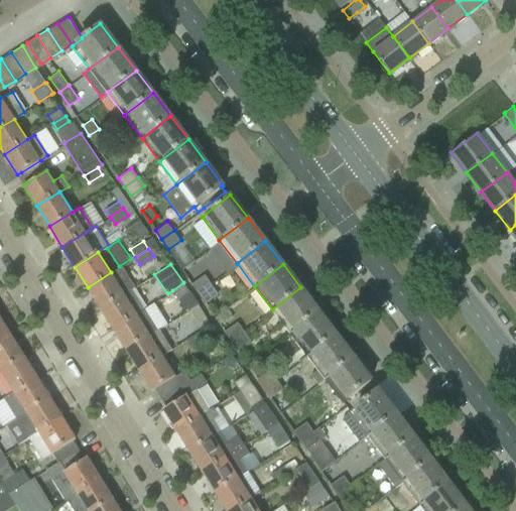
[(88,287),(100,307),(131,288),(119,267),(111,272),(88,287)]
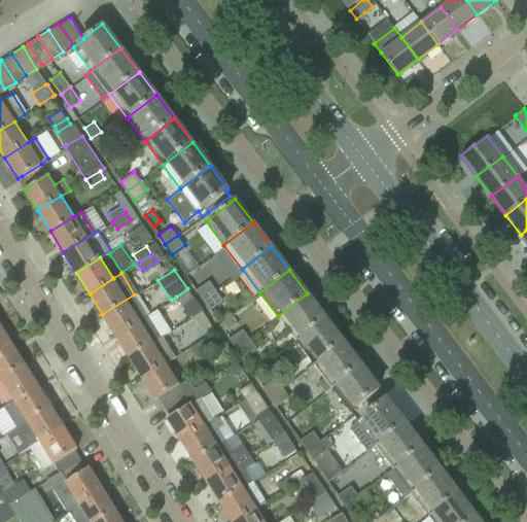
[(208,280),(195,289),(202,299),(215,289),(208,280)]
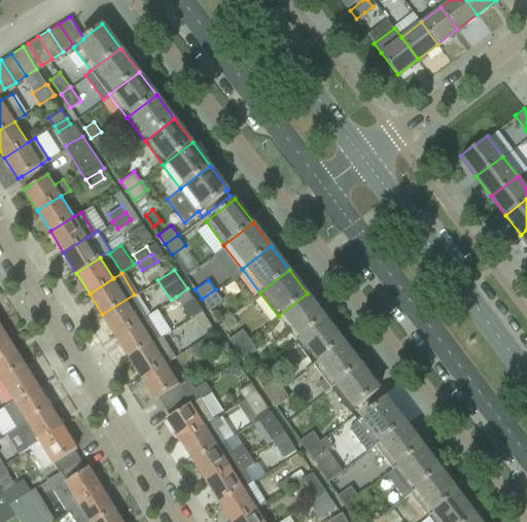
[(187,288),(176,297),(181,304),(192,297),(187,288)]
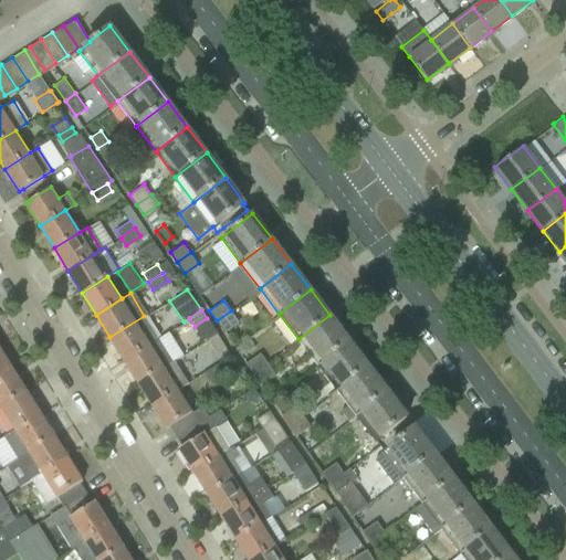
[(231,310),(217,320),(224,330),(239,320),(231,310)]
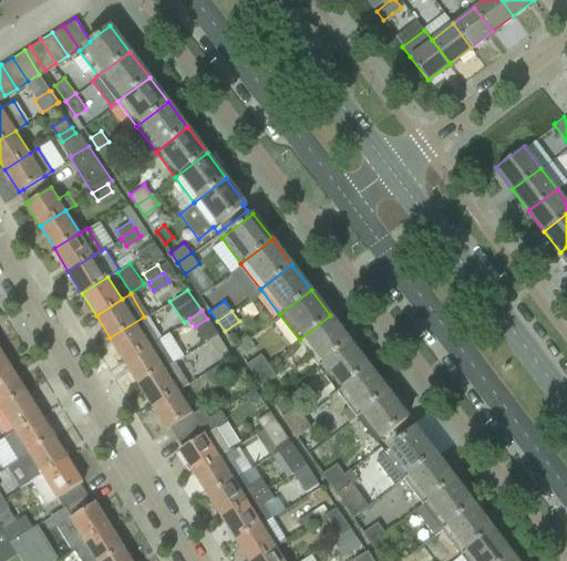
[(299,340),(318,365),(350,341),(330,315),(299,340)]
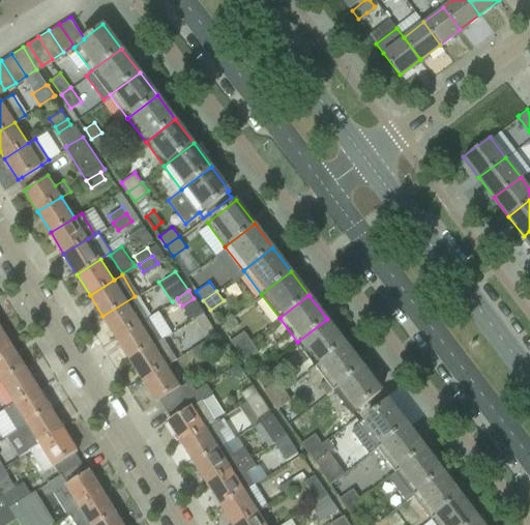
[(102,316),(116,337),(148,317),(135,296),(102,316)]
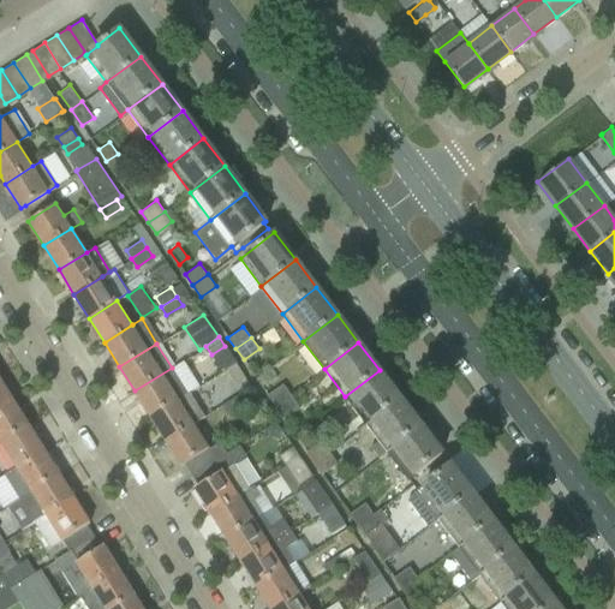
[(172,368),(135,390),(149,415),(187,392),(190,390),(199,383),(184,359),(172,368)]
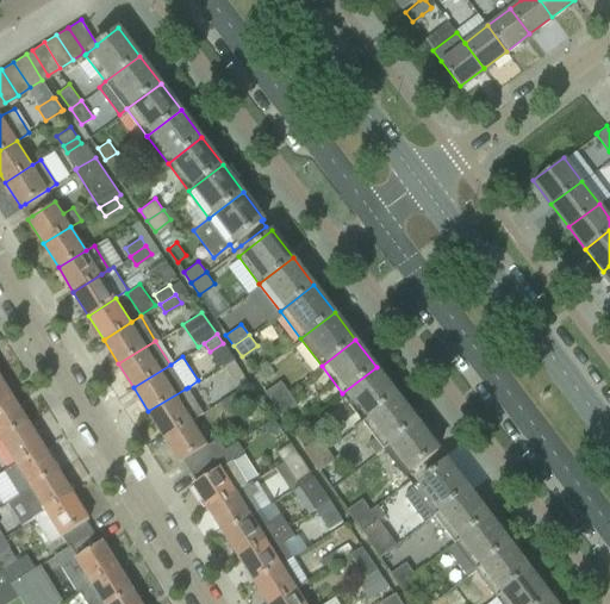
[(234,359),(224,365),(234,378),(243,372),(234,359)]
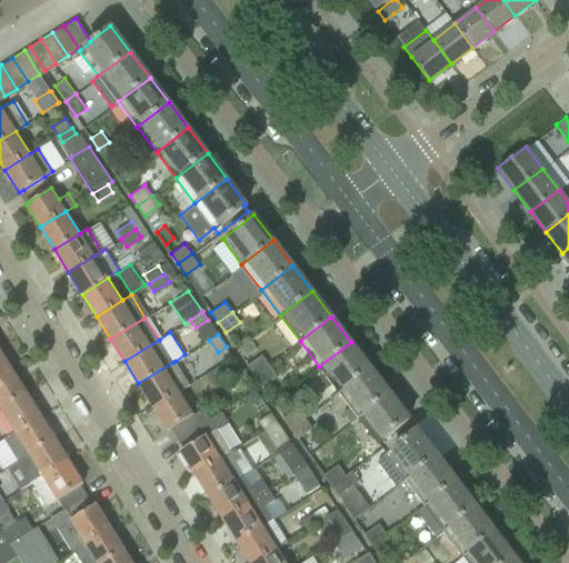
[(319,367),(339,391),(370,368),(351,342),(319,367)]
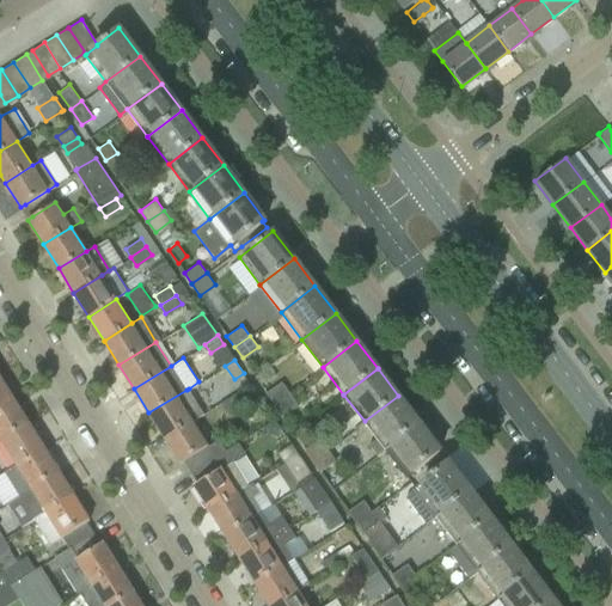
[(0,404),(12,397),(0,378),(0,404)]
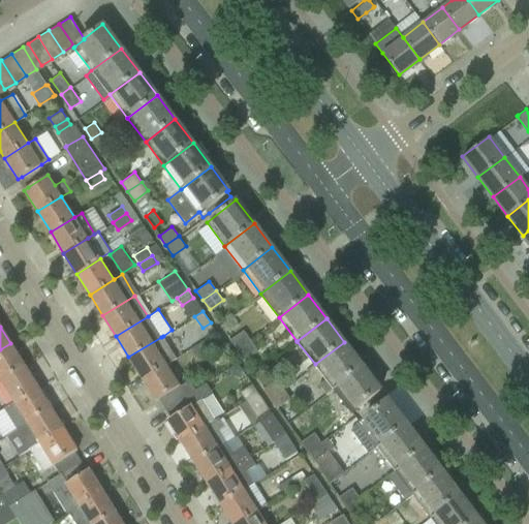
[(243,329),(229,338),(237,348),(250,339),(243,329)]
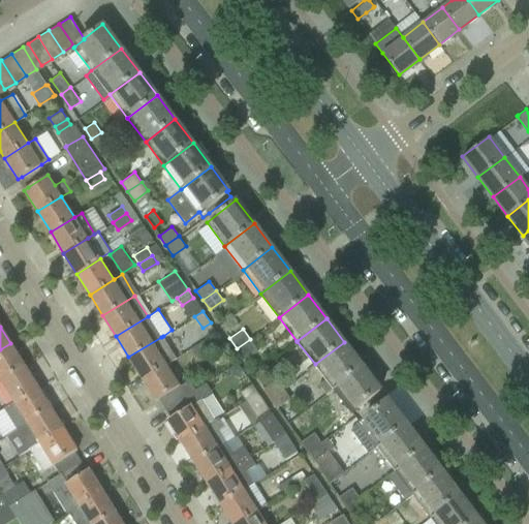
[(161,337),(128,357),(142,378),(165,363),(174,358),(176,357),(163,336),(161,337)]
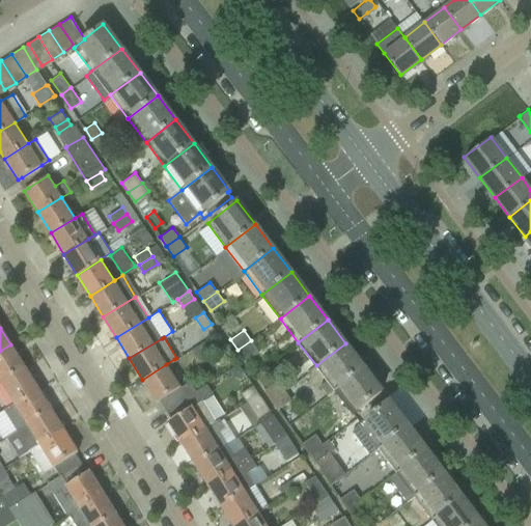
[(193,350),(198,358),(212,349),(206,340),(193,350)]
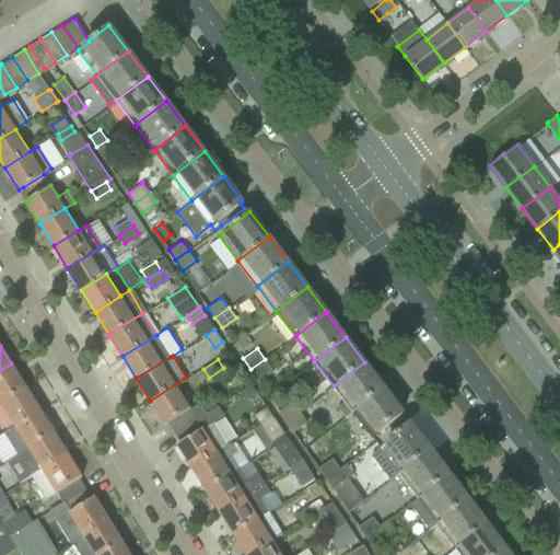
[(265,359),(251,369),(257,379),(271,369),(265,359)]
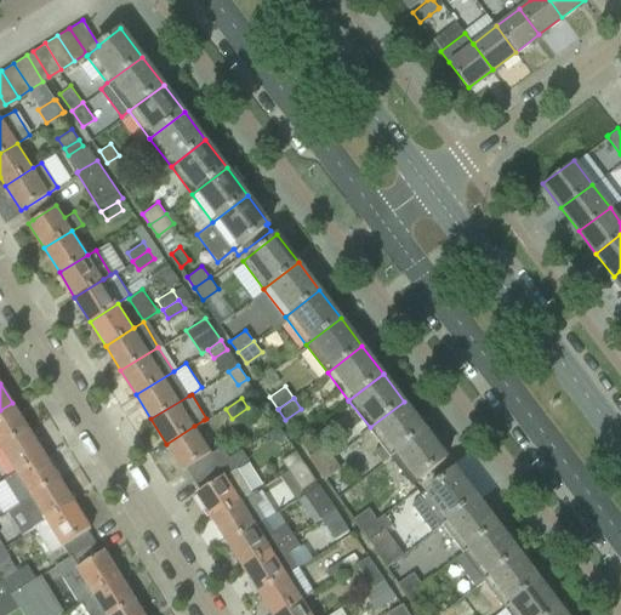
[(404,402),(370,427),(381,443),(374,449),(383,460),(391,455),(425,430),(404,402)]
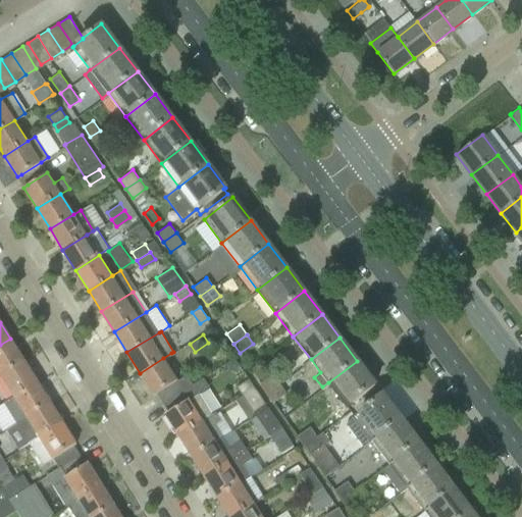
[(0,345),(0,373),(23,360),(10,339),(0,345)]
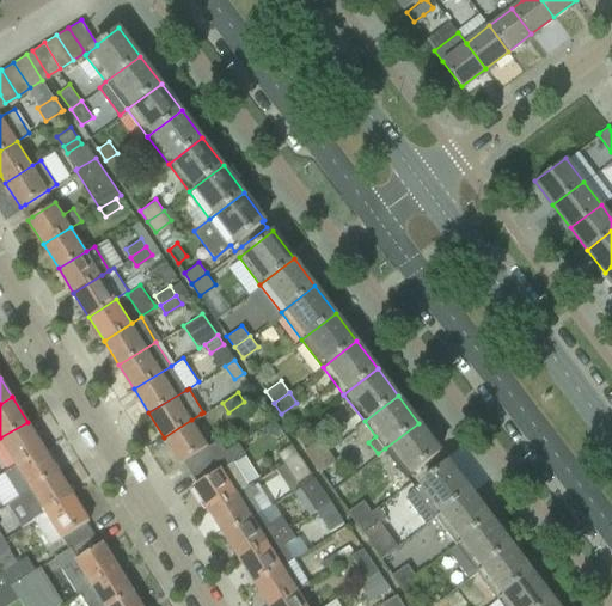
[(275,418),(264,424),(267,432),(275,432),(280,427),(275,418)]
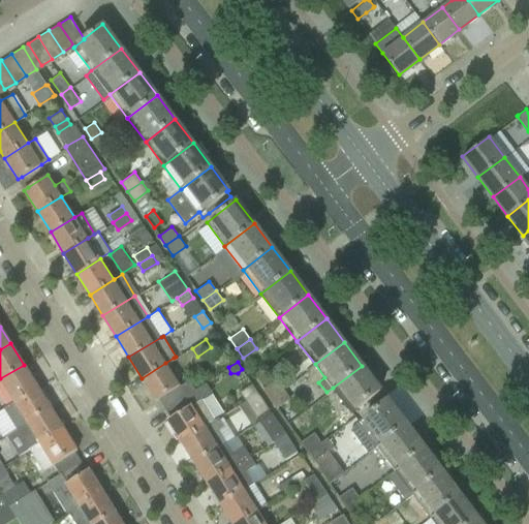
[(142,378),(155,399),(158,397),(164,407),(194,389),(188,378),(179,384),(165,363),(142,378)]
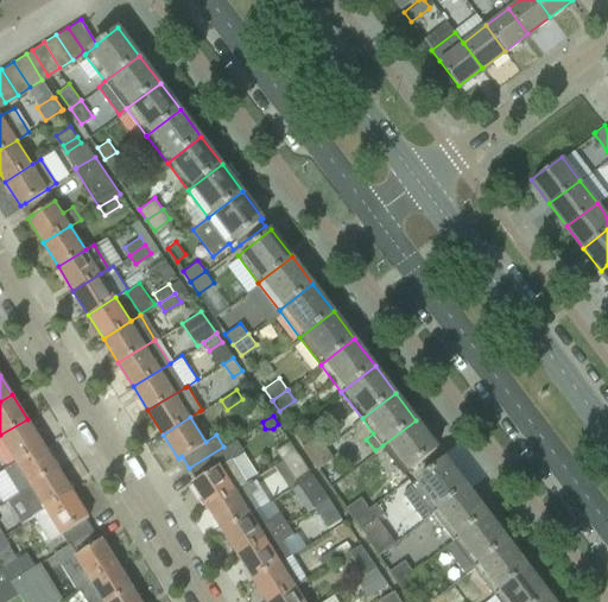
[(0,435),(0,436),(14,460),(42,443),(27,419),(0,435)]
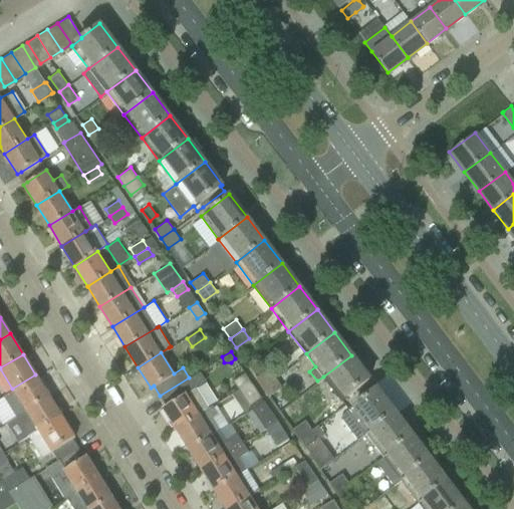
[(351,355),(323,376),(340,400),(369,378),(351,355)]
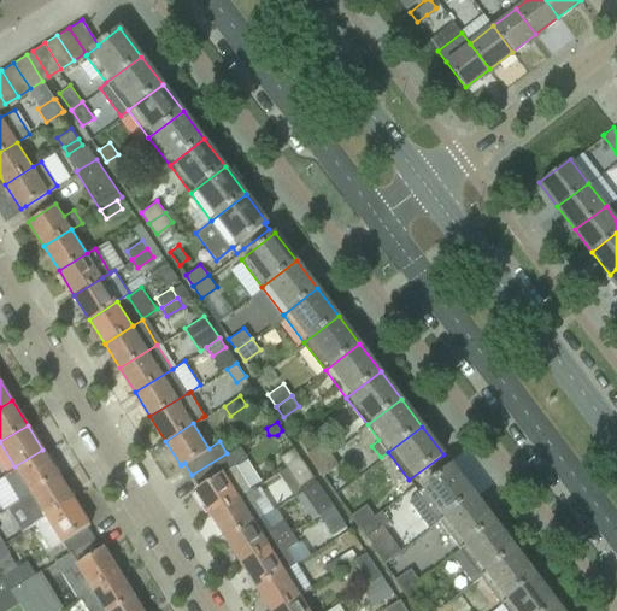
[(322,440),(306,451),(316,464),(331,452),(322,440)]
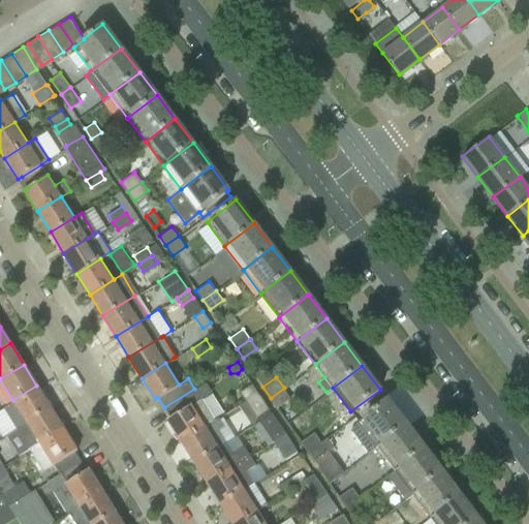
[(240,391),(246,399),(258,391),(252,381),(240,391)]
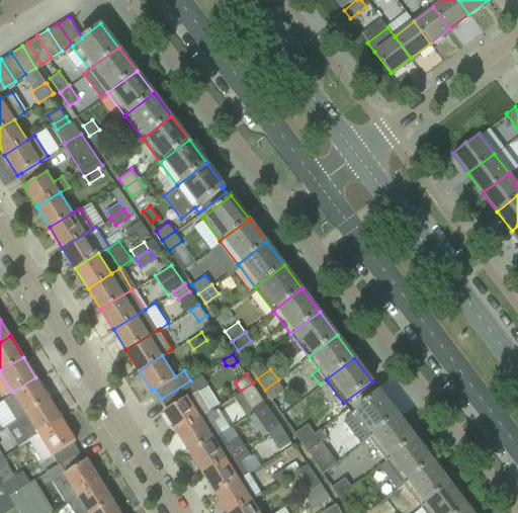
[(16,418),(25,412),(49,398),(35,377),(12,392),(3,398),(16,418)]
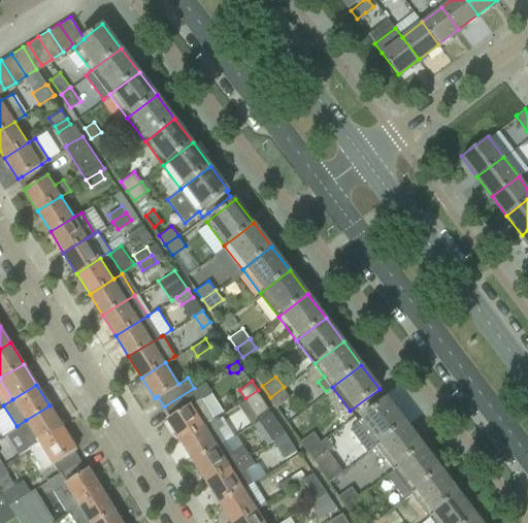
[(284,387),(270,397),(276,405),(290,396),(284,387)]
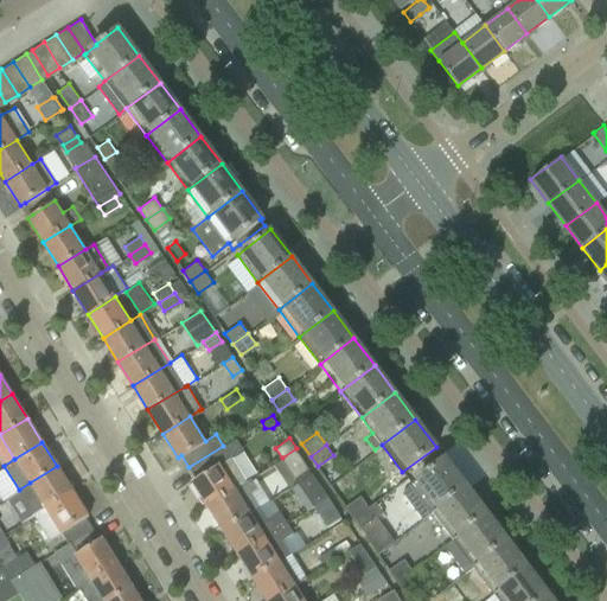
[(192,480),(208,505),(246,481),(223,446),(189,467),(195,478),(192,480)]
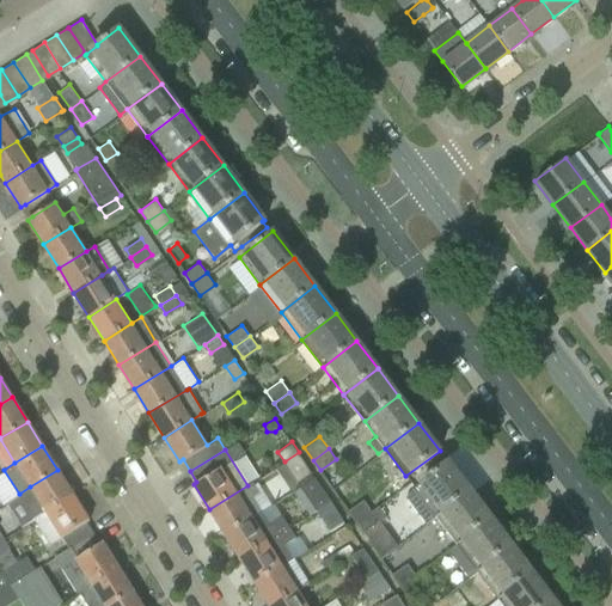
[(299,452),(285,461),(299,482),(313,471),(299,452)]
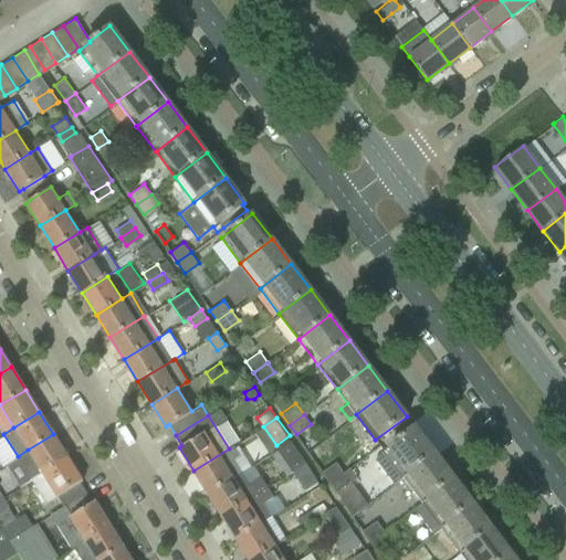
[(383,450),(374,457),(392,483),(402,475),(433,452),(415,426),(397,440),(383,450)]
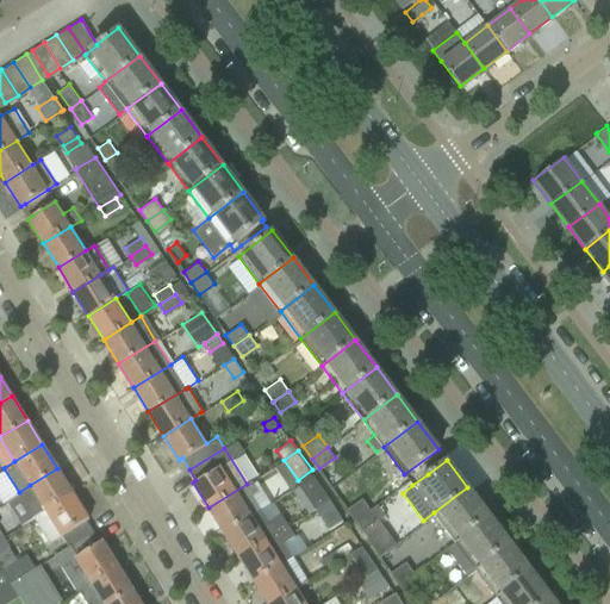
[(57,468),(30,485),(19,492),(18,493),(33,517),(73,492),(57,468)]
